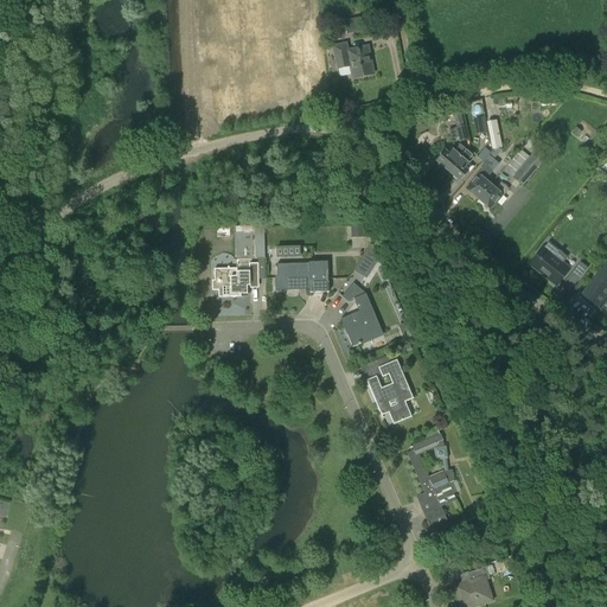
[(363,31),(360,18),(353,19),(356,32),(363,31)]
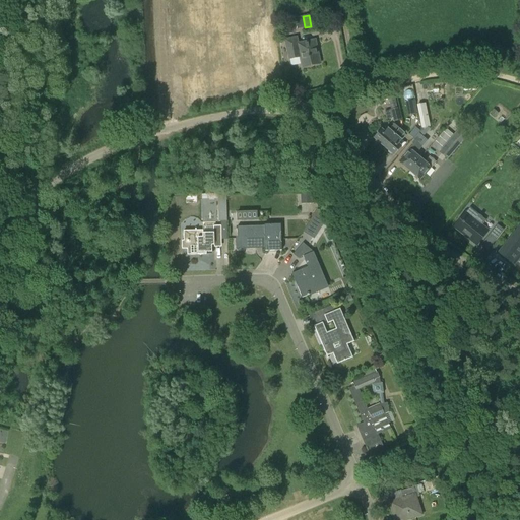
[(301,57),(303,67),(320,63),(316,40),(298,44),(297,38),(285,40),(289,59),(301,57)]
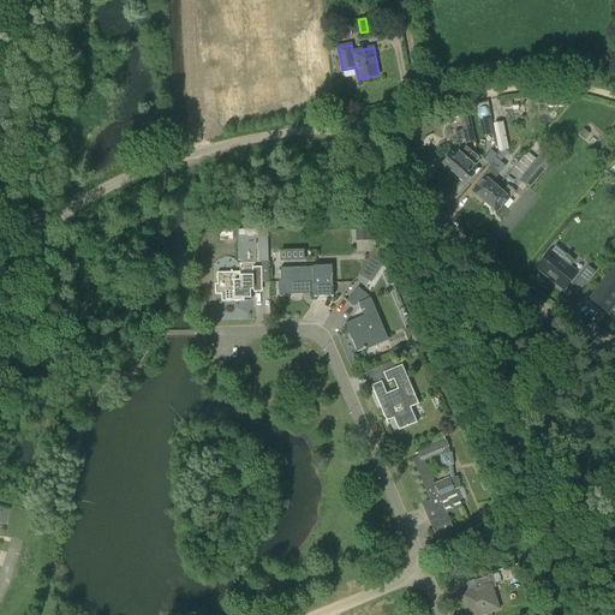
[(461,124),(469,123),(466,111),(459,112),(461,124)]
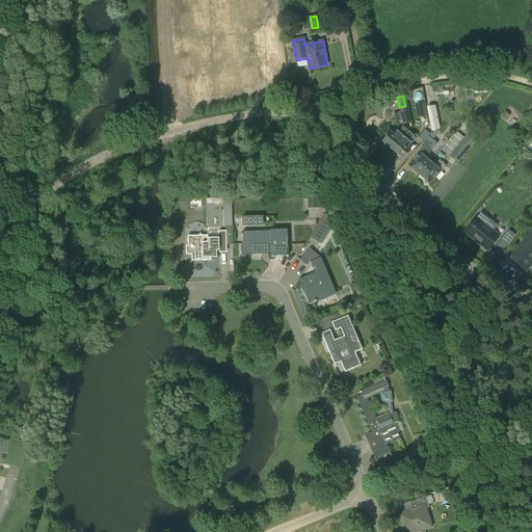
[(419,108),(420,116),(427,115),(425,107),(419,108)]
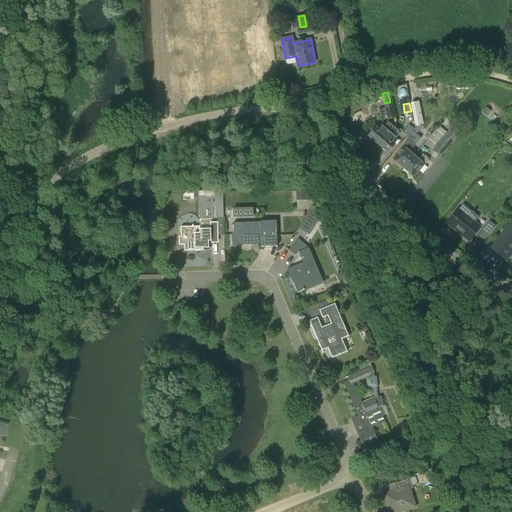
[(486,108),(481,113),(486,117),(490,112),(489,111),(486,108)]
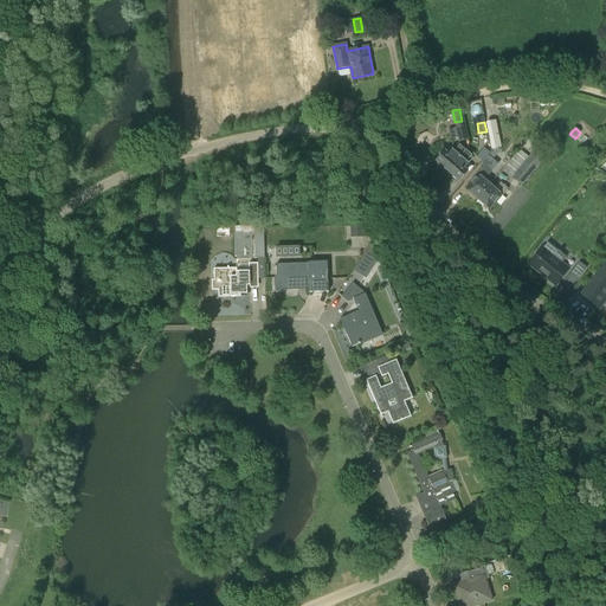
[(471,144),(466,131),(461,133),(465,147),(471,144)]
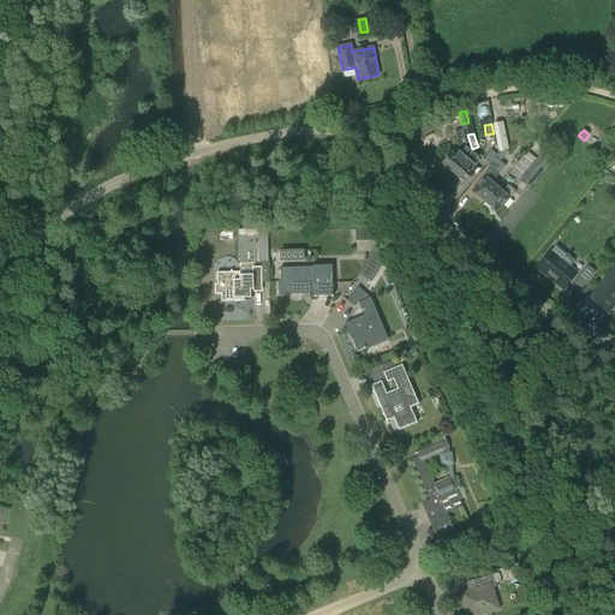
[(442,163),(454,173),(472,153),(466,147),(460,154),(458,153),(454,157),(451,154),(442,163)]
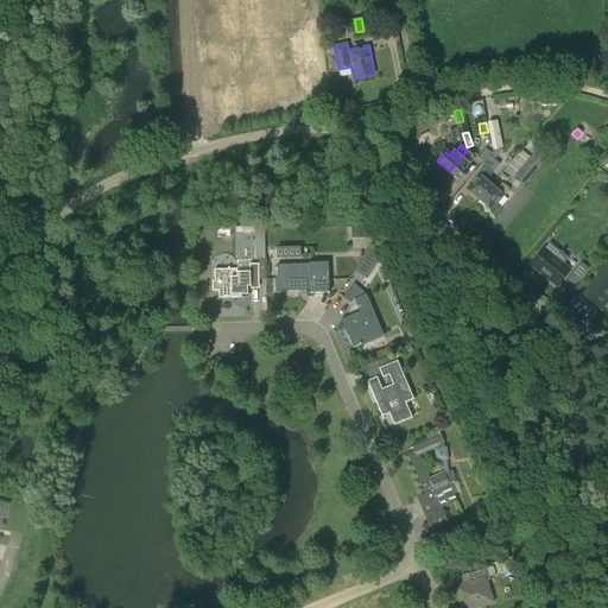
[(486,149),(479,157),(483,162),(492,153),(486,149)]
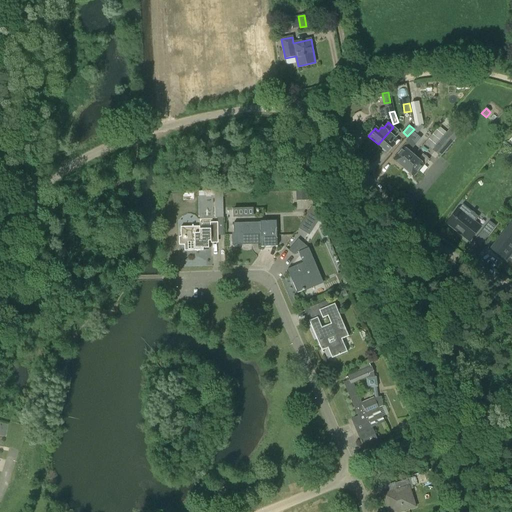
[(399,131),(393,127),(378,144),(388,153),(395,144),(392,142),(395,139),(393,137),(399,131)]
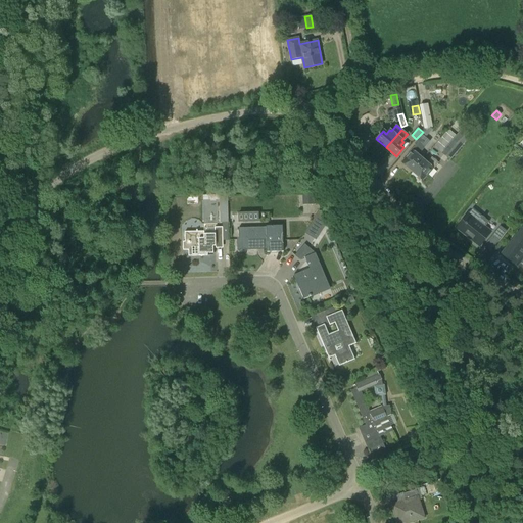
[(402,163),(412,172),(423,159),(418,155),(429,141),(422,135),(414,144),(416,146),(407,156),(408,157),(402,163)]
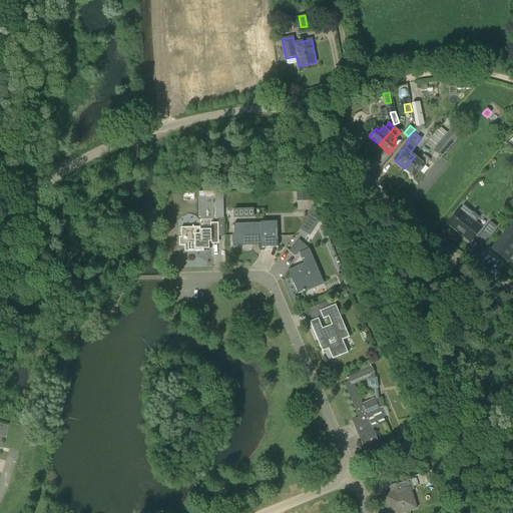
[(441,157),(454,141),(447,135),(434,150),(441,157)]
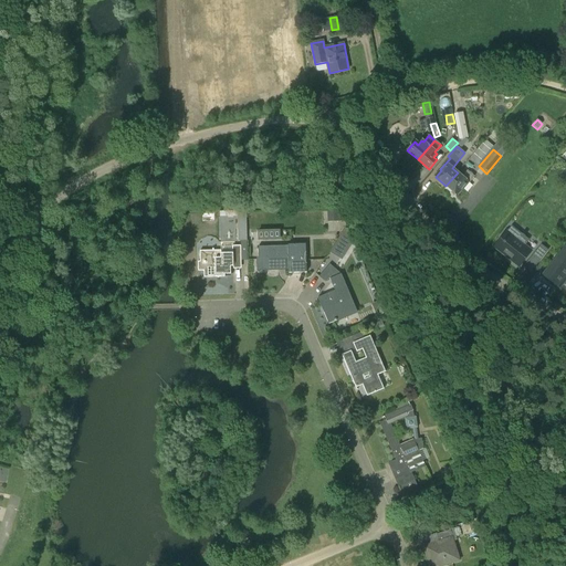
[(463,177),(458,173),(446,186),(457,195),(462,189),(463,189),(474,177),(468,171),(463,177)]
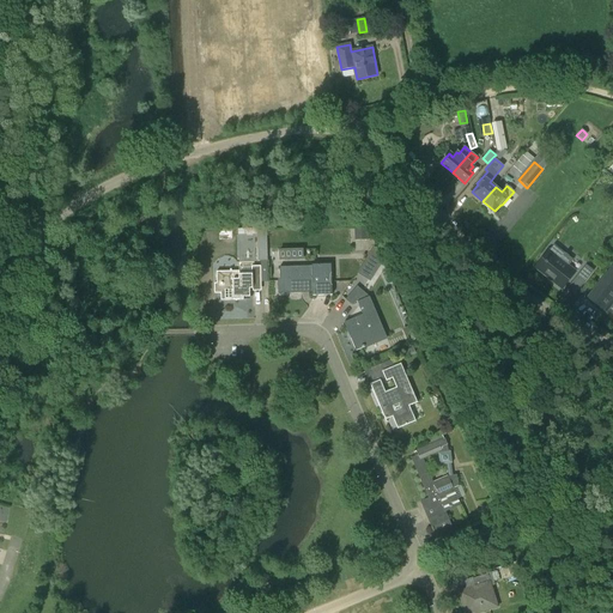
[(366,240),(366,229),(354,229),(354,240),(366,240)]
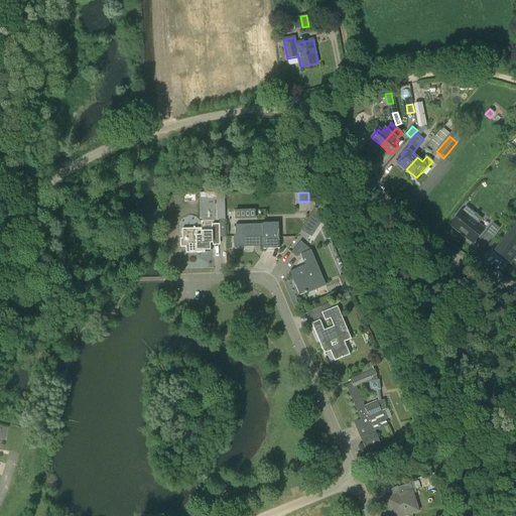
[(225,194),(216,194),(217,220),(226,220),(225,194)]
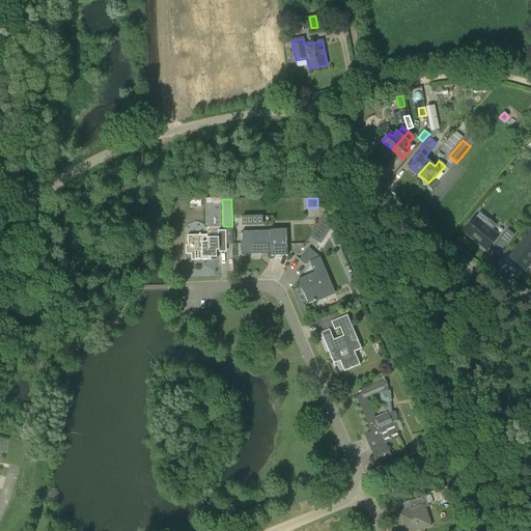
[(327,216),(324,215),(309,236),(320,244),(331,227),(327,216)]
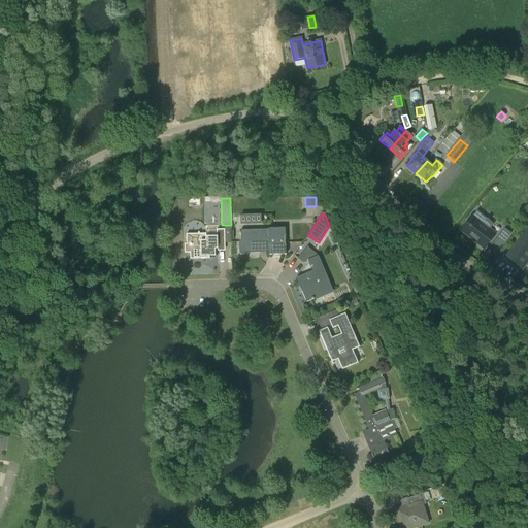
[(479,222),(472,217),(461,230),(484,249),(495,235),(489,230),(493,224),(489,222),(490,221),(487,219),(487,220),(483,217),(479,222)]
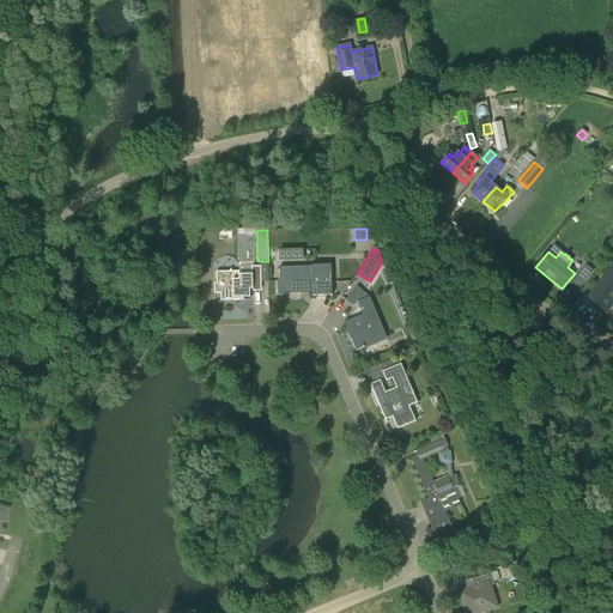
[(311,291),(313,296),(332,296),(332,265),(311,265),(311,267),(279,267),(280,291),(301,291),(301,286),(308,286),(309,289),(309,290),(311,291)]
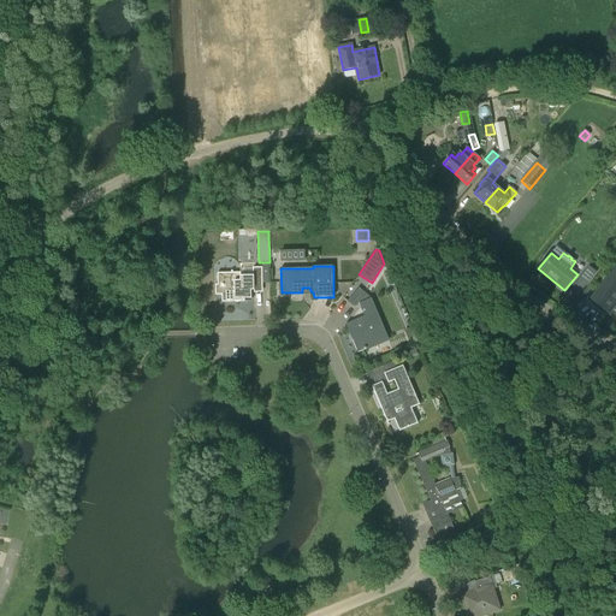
[(588,267),(578,280),(585,286),(596,273),(588,267)]
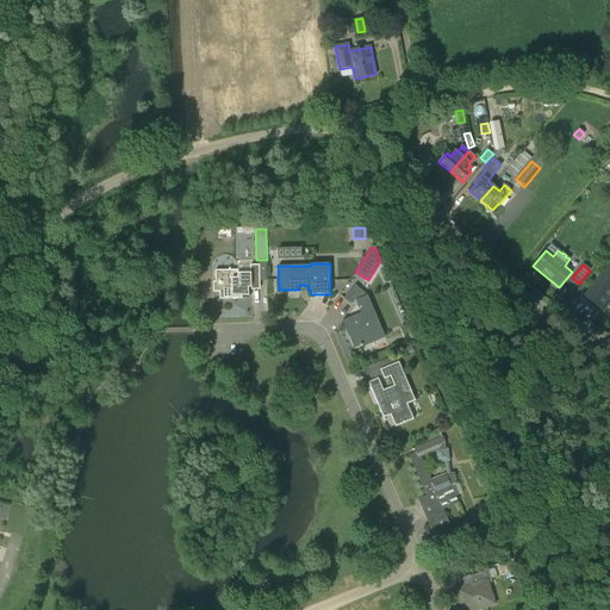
[(219,292),(221,299),(231,299),(242,299),(242,297),(248,297),(248,288),(250,288),(250,281),(260,281),(260,266),(249,266),(249,273),(237,273),(237,271),(215,271),(215,282),(212,282),(212,293),(219,292)]
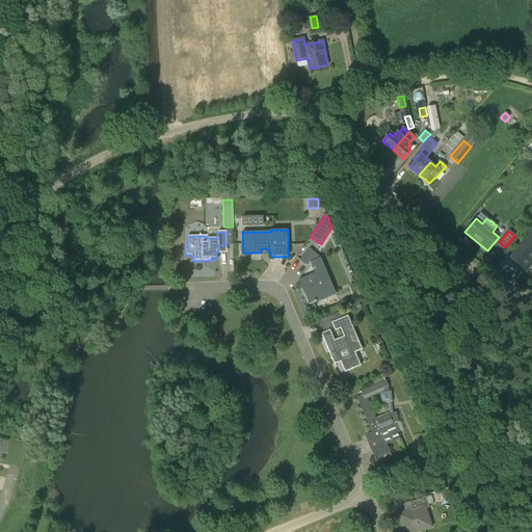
[(520,254),(517,253),(511,261),(525,272),(531,263),(531,234),(523,245),(525,246),(520,254)]
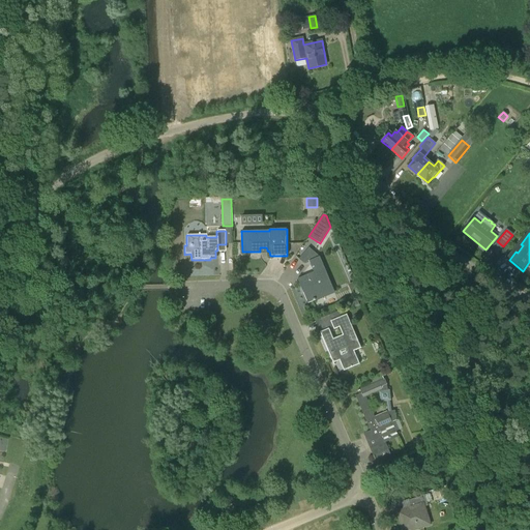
[(310,277),(307,274),(297,280),(307,304),(316,300),(315,300),(325,295),(326,296),(327,296),(324,290),(332,287),(320,257),(319,257),(308,247),(299,259),(304,265),(310,263),(315,274),(310,277)]
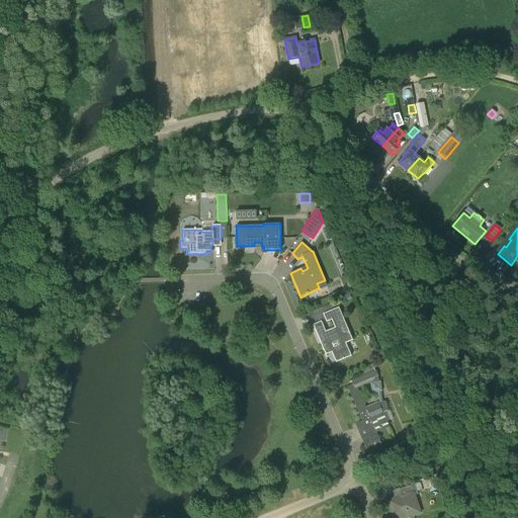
[(326,333),(321,322),(313,325),(326,357),(327,357),(326,355),(334,352),(338,361),(348,357),(342,344),(352,340),(338,308),(331,311),(329,305),(321,309),(326,322),(331,320),(335,329),(326,333)]
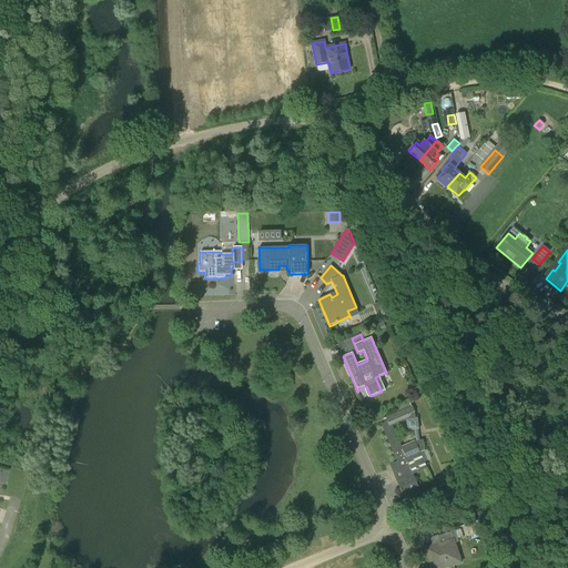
[(397,463),(389,465),(399,488),(402,488),(407,500),(422,494),(413,475),(427,468),(421,452),(426,449),(429,448),(426,439),(423,440),(423,442),(419,442),(417,429),(418,429),(417,418),(416,418),(409,418),(408,415),(414,412),(412,406),(383,418),(383,419),(385,418),(386,422),(381,424),(397,463)]
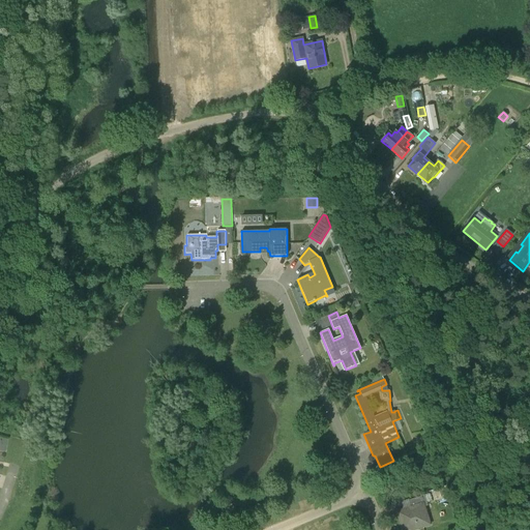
[(411,508),(398,512),(403,529),(412,529),(430,525),(423,507),(428,506),(424,496),(408,501),(411,508)]
